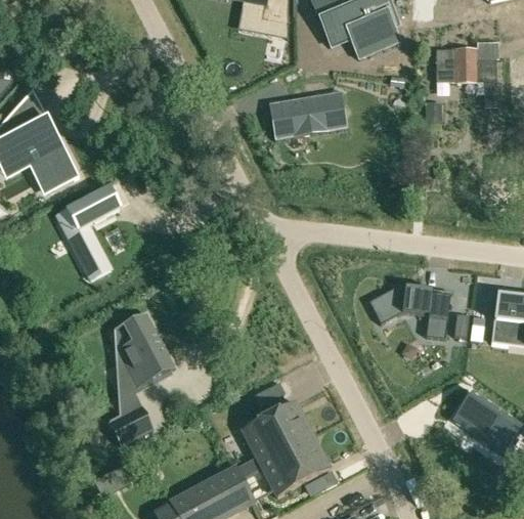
[(243,0),(242,6),(262,10),(261,18),(288,24),(288,0),(243,0)]
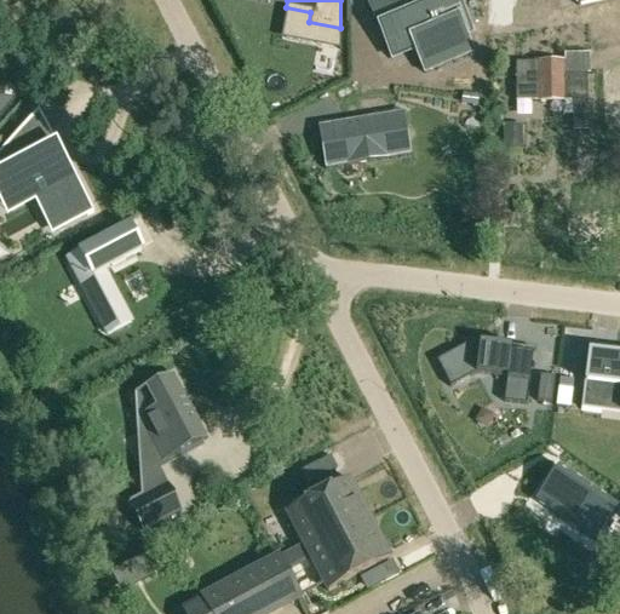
[(367,0),(377,21),(377,22),(378,24),(391,18),(401,40),(411,35),(414,45),(425,68),(472,47),(466,32),(459,16),(466,13),(460,0),(425,0),(423,1),(422,0),(367,0)]
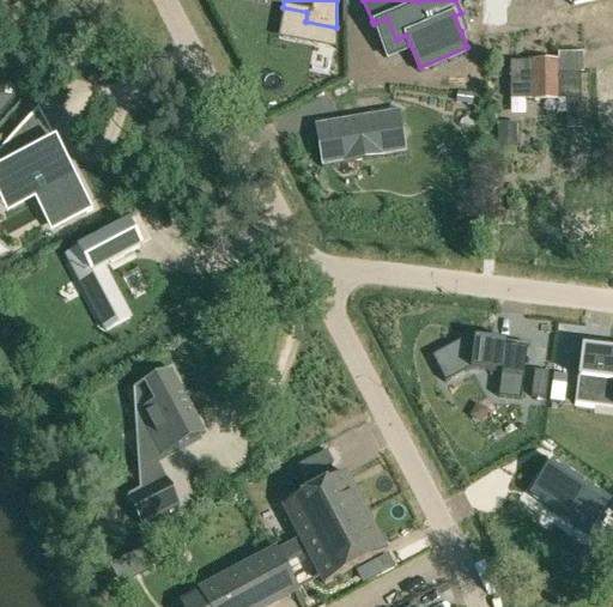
[(510,58),(510,96),(569,95),(569,125),(582,125),(581,68),(558,68),(558,56),(510,58)]
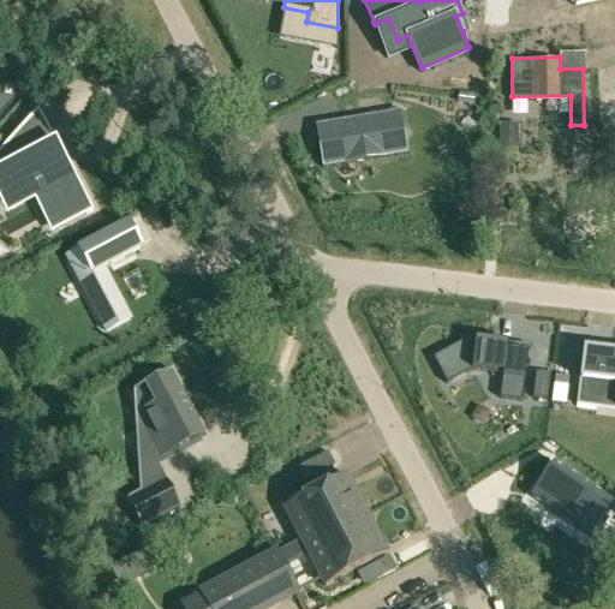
[(401,106),(317,120),(324,163),(408,149),(401,106)]
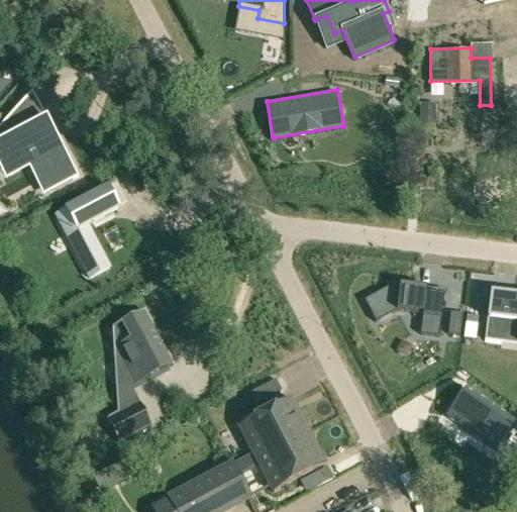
[(419,101),(419,121),(436,121),(436,101),(419,101)]
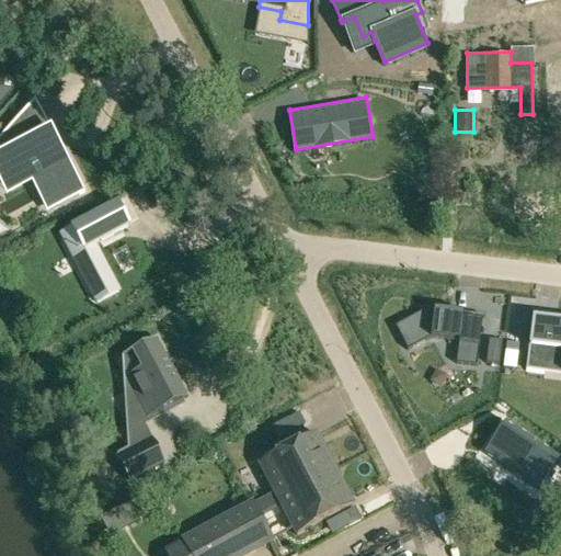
[(0,139),(0,171),(4,179),(29,166),(45,195),(75,180),(63,158),(58,160),(44,133),(38,135),(26,113),(3,138),(0,139)]
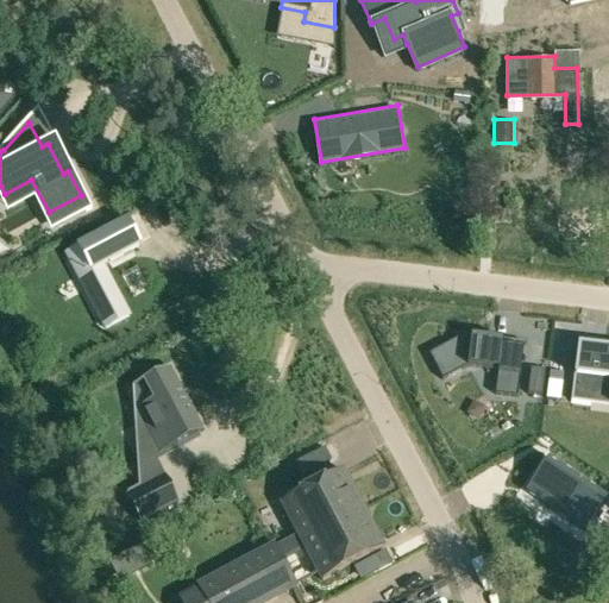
[(89,265),(77,271),(105,324),(129,312),(102,261),(139,240),(127,217),(77,243),(89,265)]
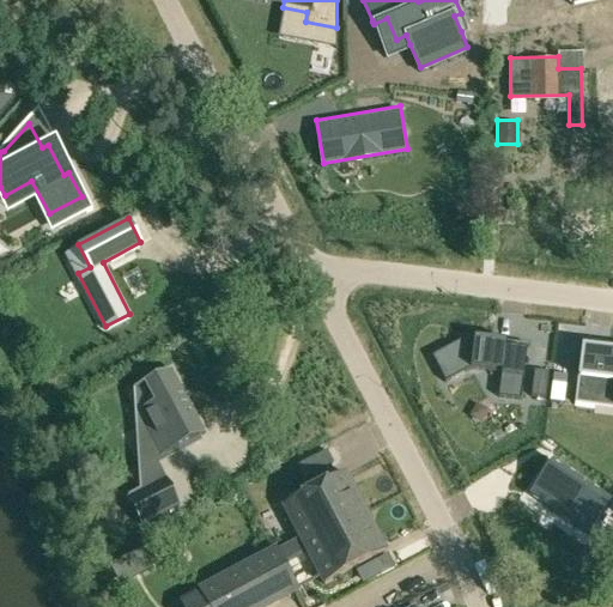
[(498,393),(520,395),(526,348),(505,345),(507,338),(473,333),(473,339),(461,338),(462,337),(462,335),(431,352),(432,353),(445,378),(471,364),(501,369),(498,393)]
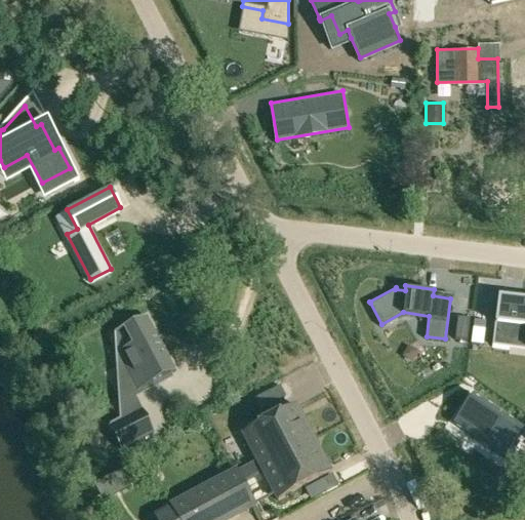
[(497,297),(492,343),(521,347),(524,347),(524,295),(498,293),(497,297)]
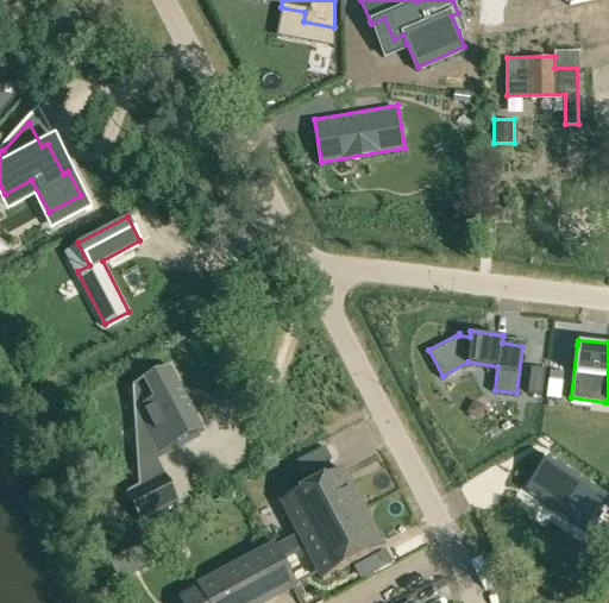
[(169,363),(138,379),(148,400),(136,406),(158,448),(137,459),(137,460),(199,428),(202,426),(169,363)]
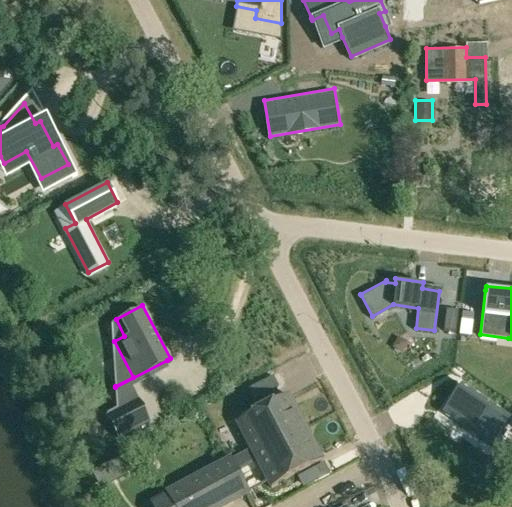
[(456,307),(445,306),(442,327),(454,328),(456,307)]
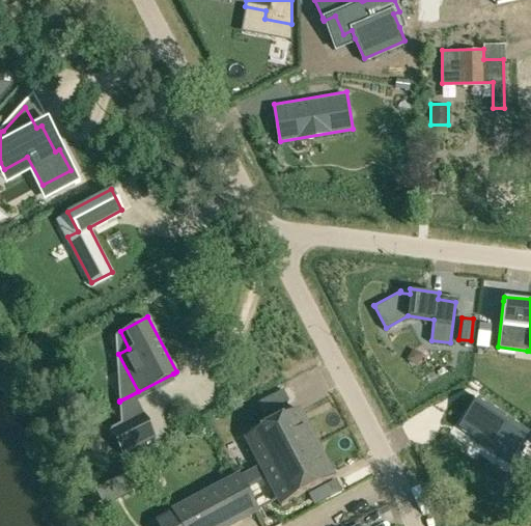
[(478,328),(490,330),(491,322),(479,321),(478,328)]
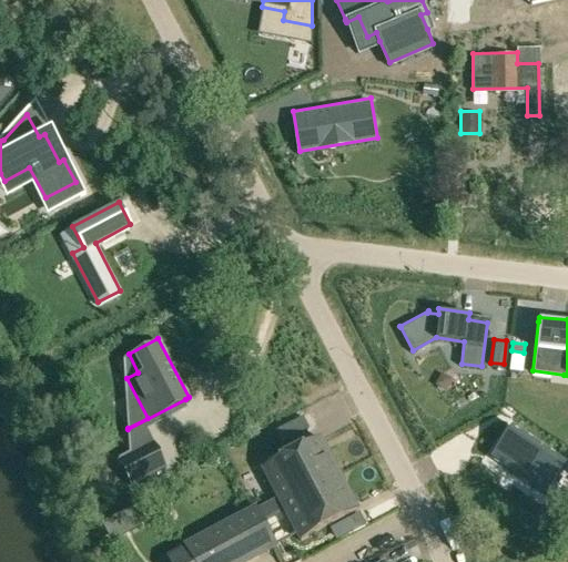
[(511,422),(489,453),(545,492),(546,491),(535,483),(544,469),(555,477),(567,460),(511,422)]
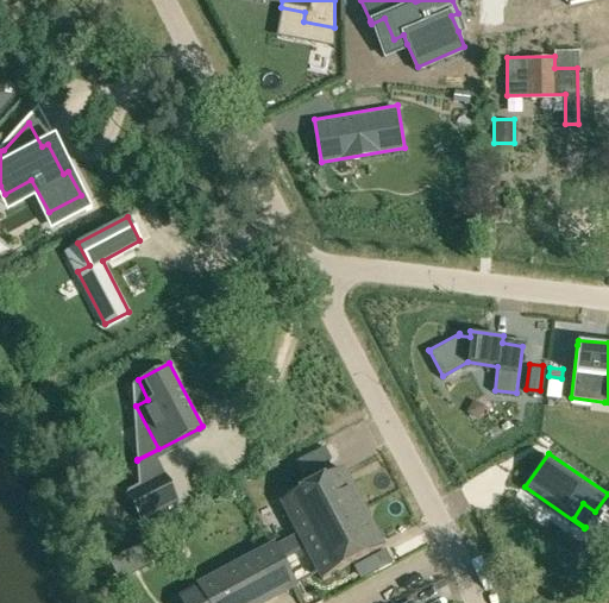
[(297,529),(275,541),(282,556),(305,544),(319,570),(322,576),(383,544),(341,465),(318,478),(314,481),(281,497),(297,529)]
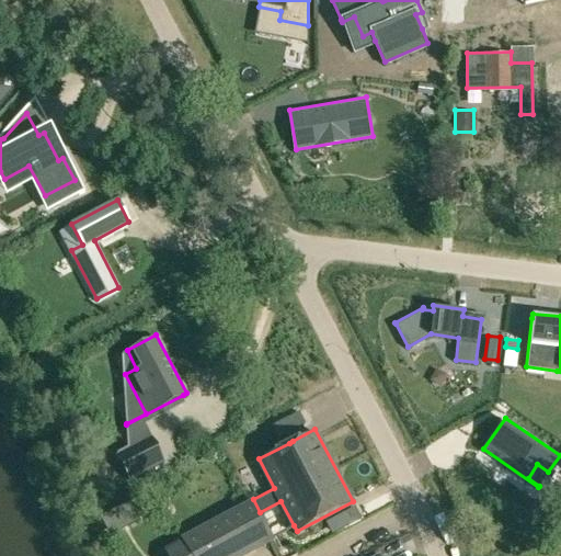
[(149,437),(119,452),(132,475),(161,458),(149,437)]
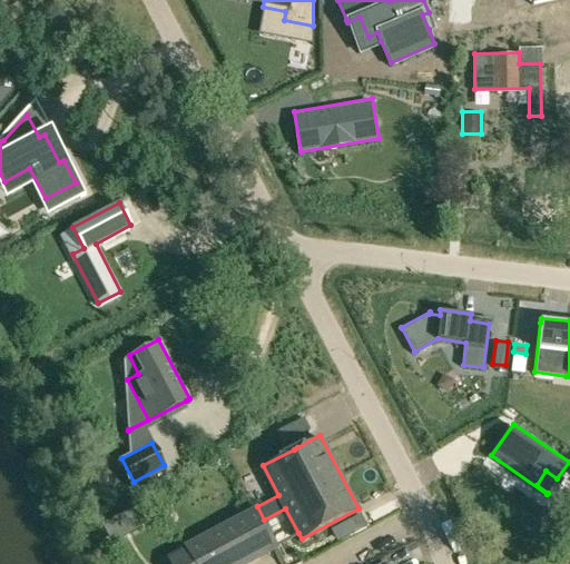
[(117,513),(126,532),(141,524),(131,505),(117,513)]
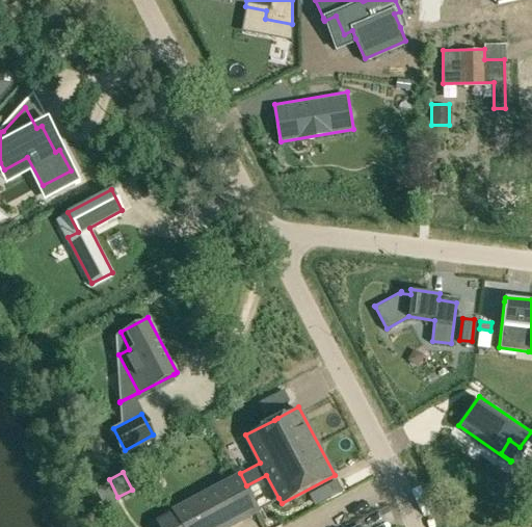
[(231,478),(173,509),(182,526),(222,526),(259,508),(246,485),(240,473),(236,475),(231,478)]
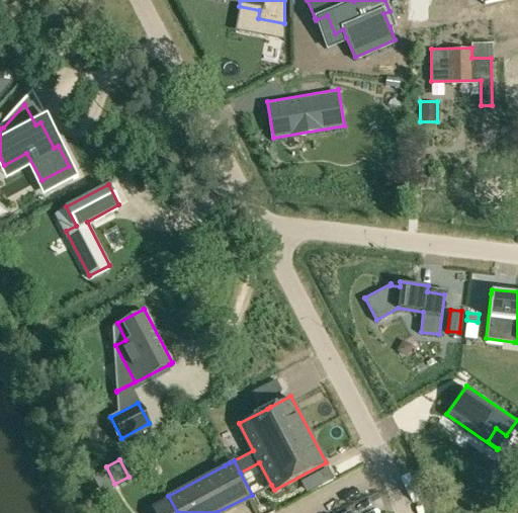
[(328,463),(316,469),(323,482),(334,475),(328,463)]
